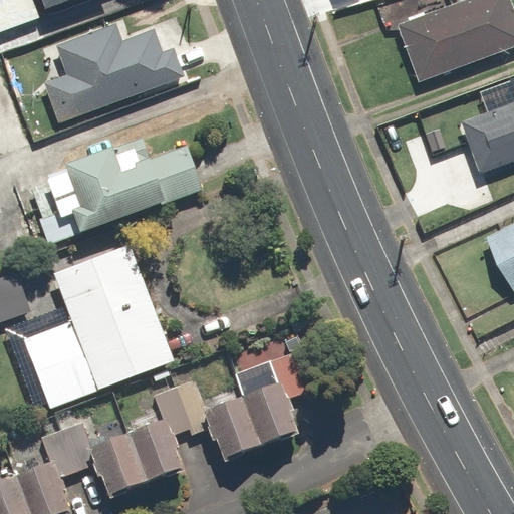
[(0,0),(0,33),(39,19),(31,0),(0,0)]
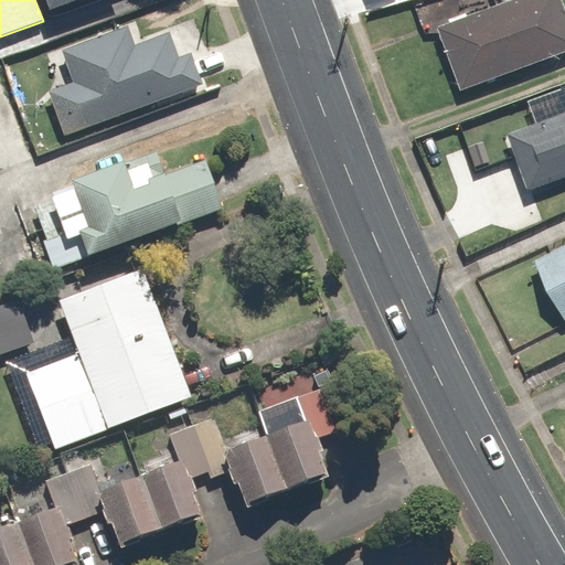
[(45,0),(50,11),(80,0),(45,0)]
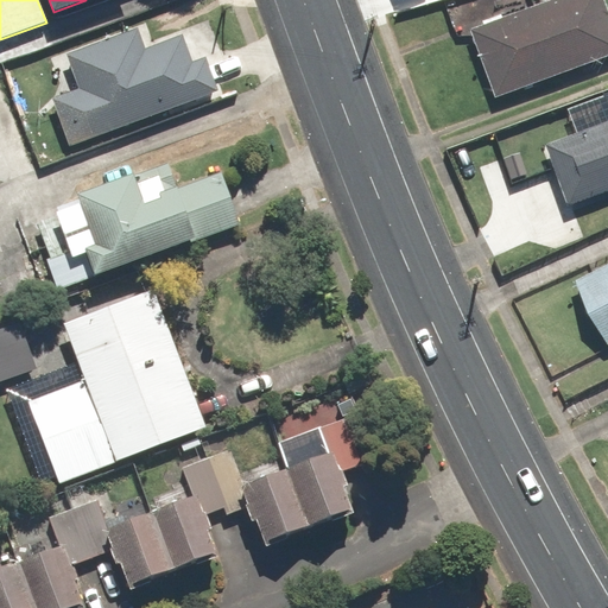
[(607,13),(603,0),(551,0),(469,26),(492,99),(607,57),(607,13)]
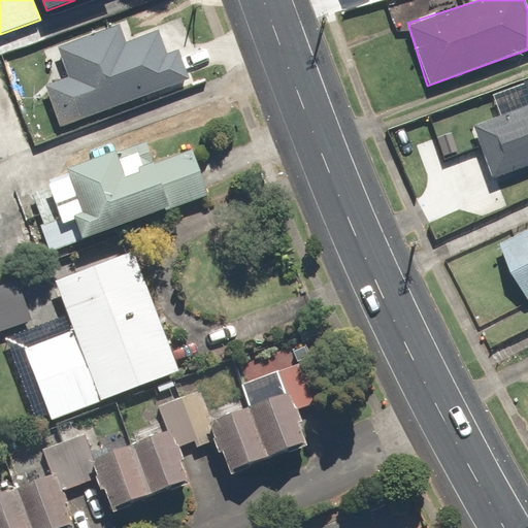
[(69,76),(50,83),(63,122),(192,78),(180,46),(169,51),(162,30),(128,41),(122,21),(58,42),(69,76)]
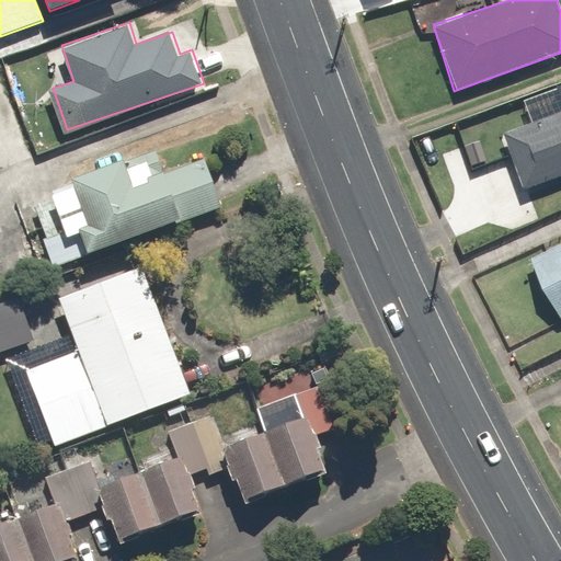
[(527,190),(560,176),(560,112),(504,134),(527,190)]
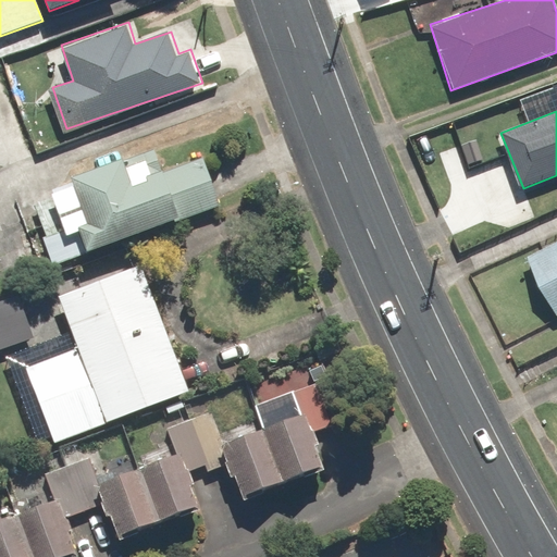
[(69,190),(88,252),(214,210),(195,149),(69,190)]
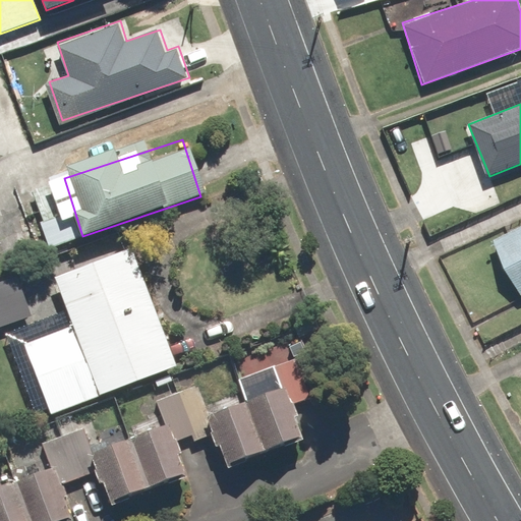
[(520,227),(493,242),(502,271),(520,296),(520,227)]
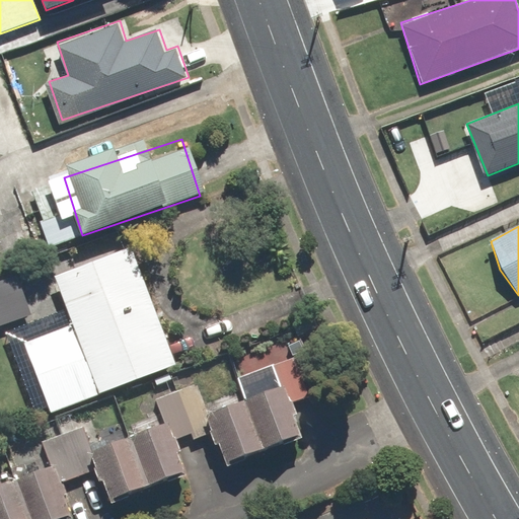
[(173,364),(130,251),(53,282),(96,394),(173,364)]
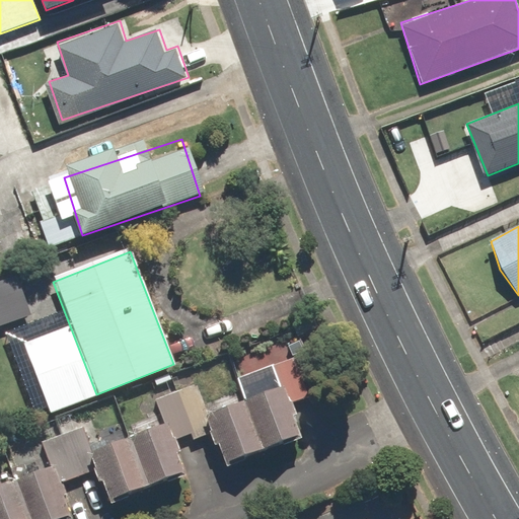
[(0,284),(0,322),(29,313),(17,279),(0,284)]
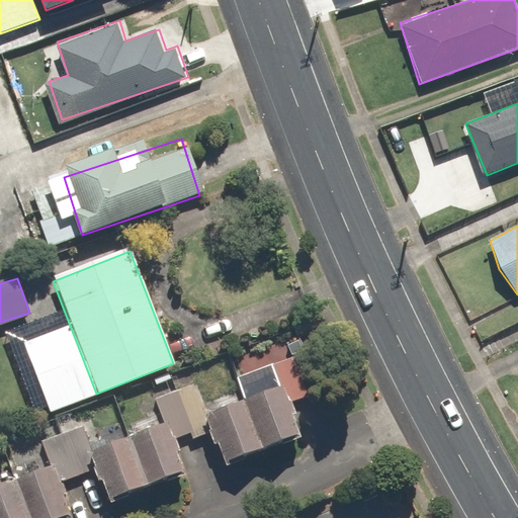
[(278,386),(206,415),(227,464),(298,435),(278,386)]
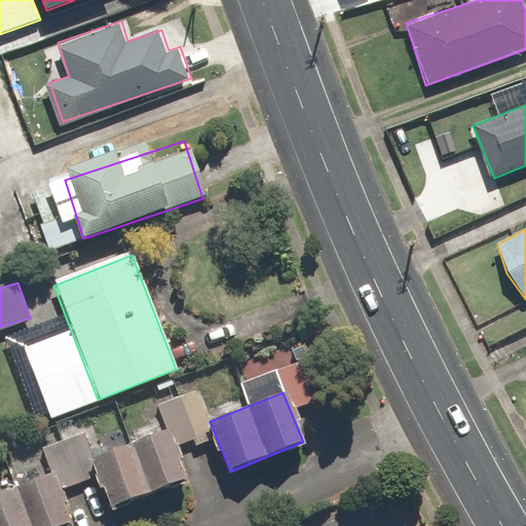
[(164,435),(90,464),(111,514),(185,485),(164,435)]
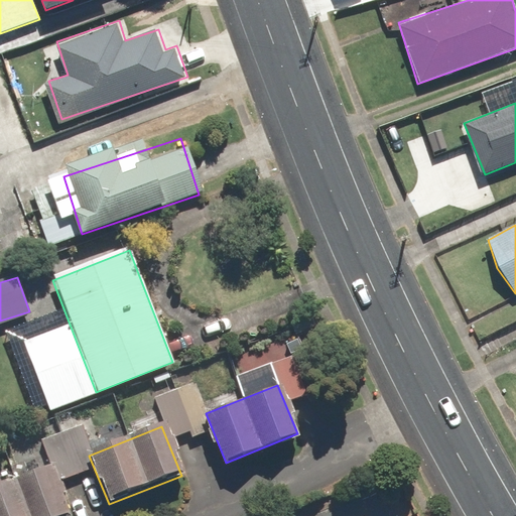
[(75,427),(47,437),(65,480),(92,469),(75,427)]
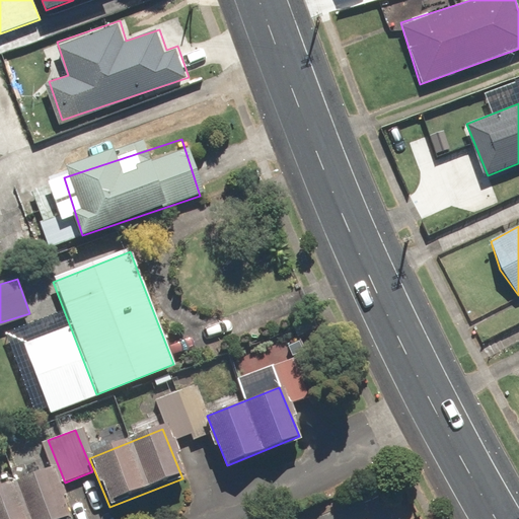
[(47,467),(0,486),(0,518),(61,518),(67,517),(47,467)]
